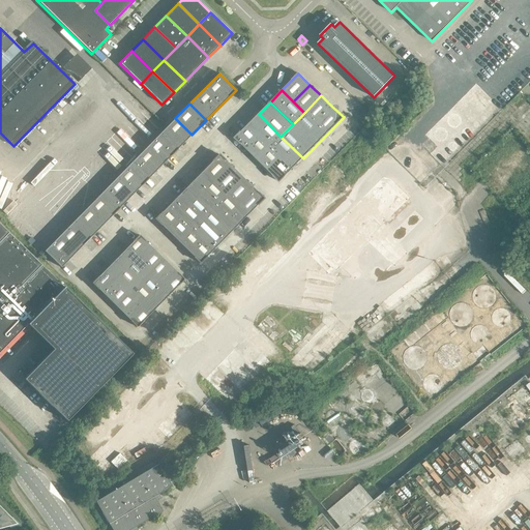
[(281,137),(259,114),(246,126),(258,138),(269,148),(281,137)]
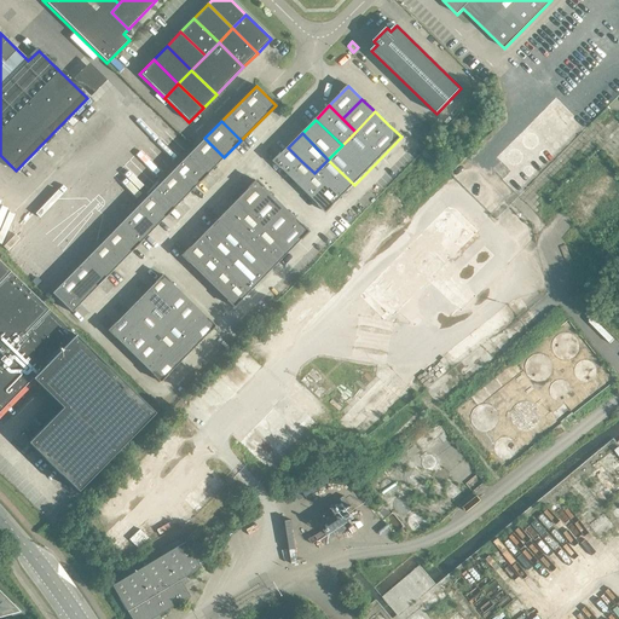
[(207,174),(224,157),(204,138),(187,156),(207,174)]
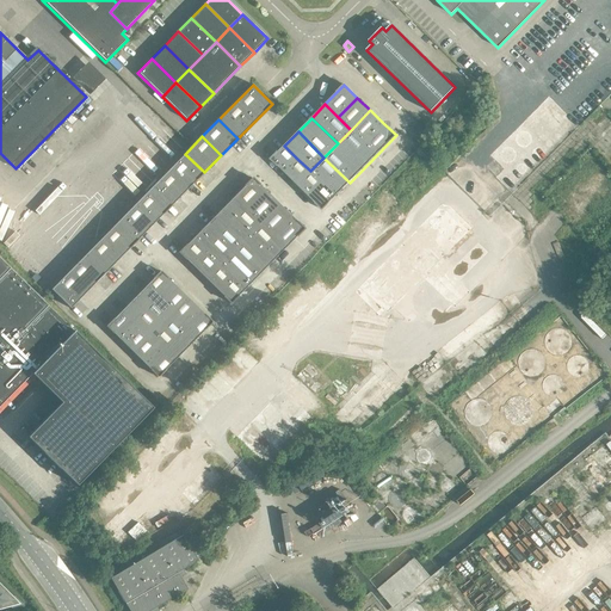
[(284,172),(297,159),(284,146),(271,159),(284,172)]
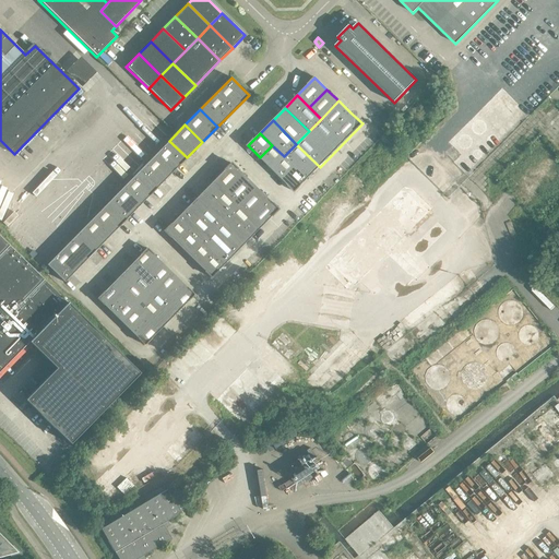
[(171,174),(187,157),(169,141),(154,156),(171,174)]
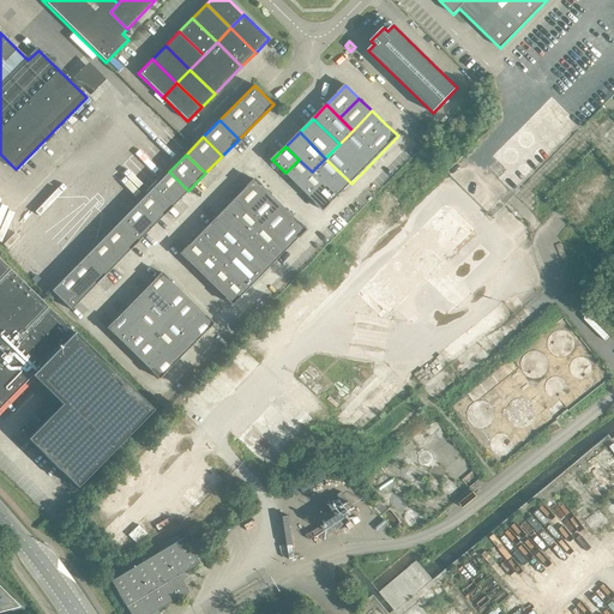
[(337,197),(351,184),(325,158),(312,172),(325,185),(337,197)]
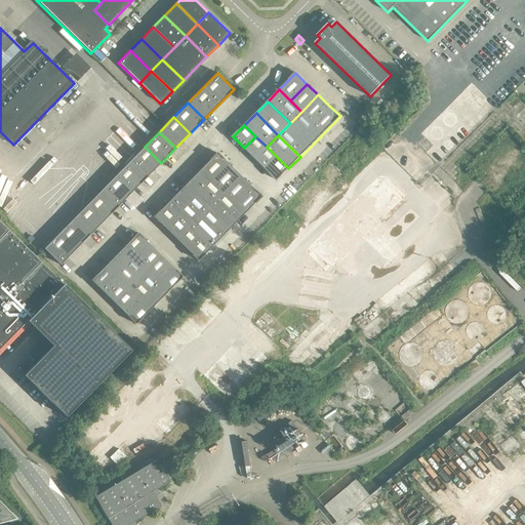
[(255,159),(267,147),(255,136),(244,148),(255,159)]
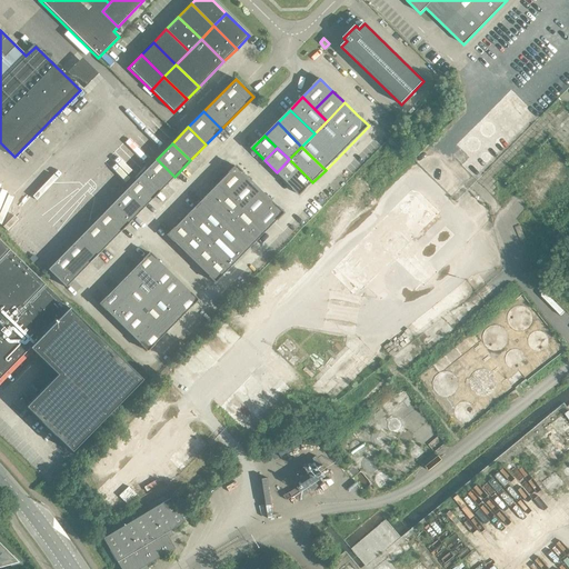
[(159,192),(175,177),(157,159),(141,175),(159,192)]
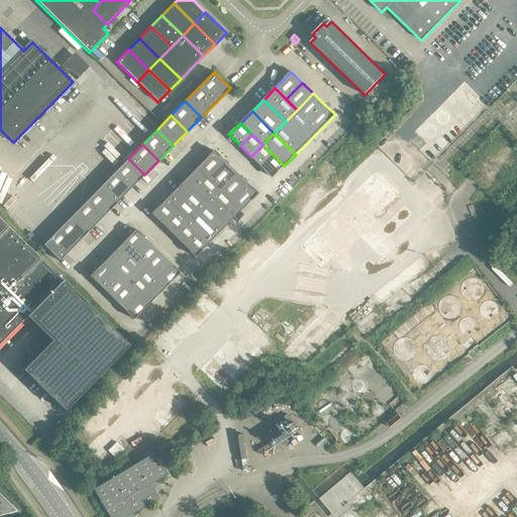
[(262,167),(274,156),(263,144),(251,157),(262,167)]
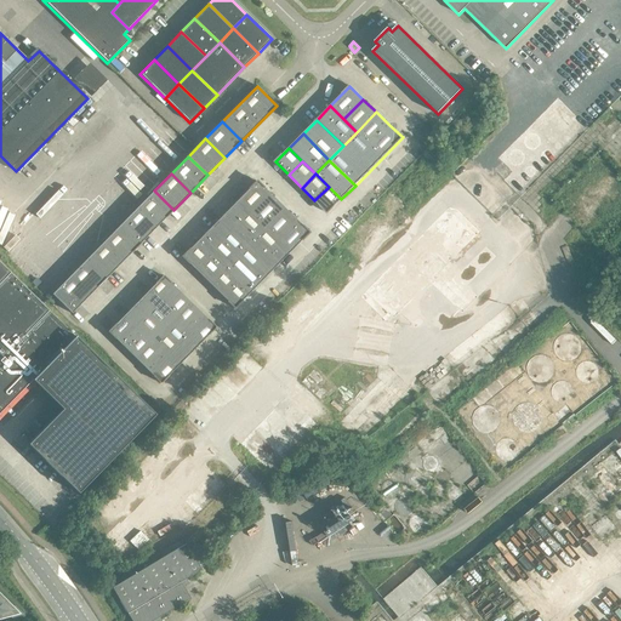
[(256,181),(237,201),(250,215),(269,194),(256,181)]
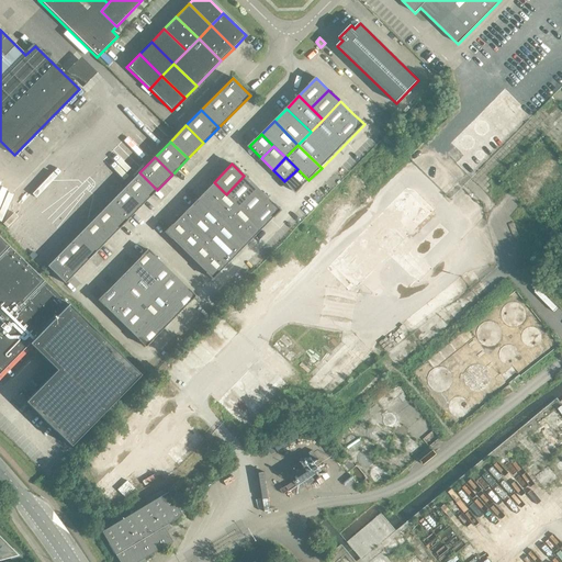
[(296,193),(308,180),(298,169),(284,181),(296,193)]
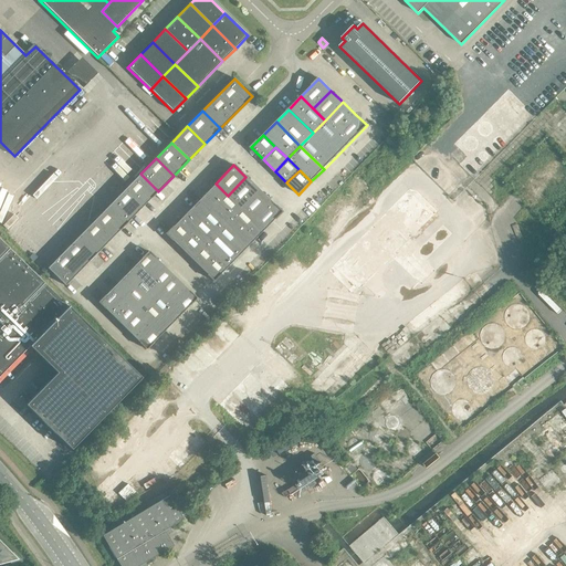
[(143,207),(158,191),(140,174),(125,189),(143,207)]
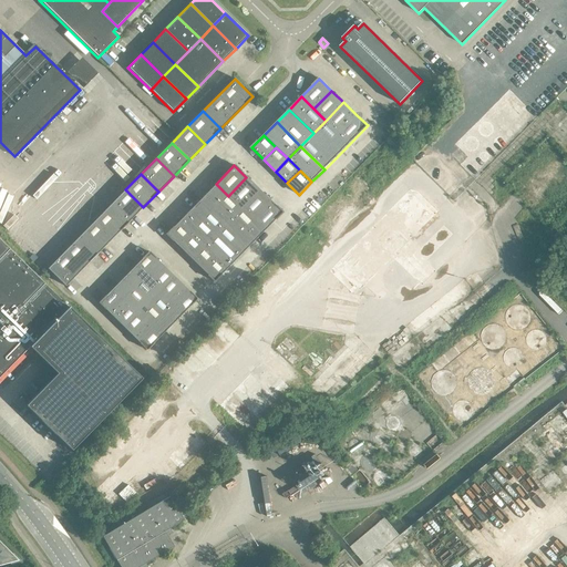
[(258,189),(246,177),(228,196),(240,207),(258,189)]
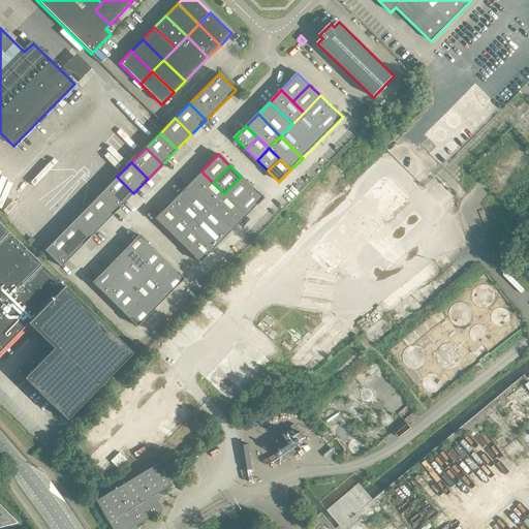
[(224,193),(213,183),(201,172),(190,183),(213,206),(224,193)]
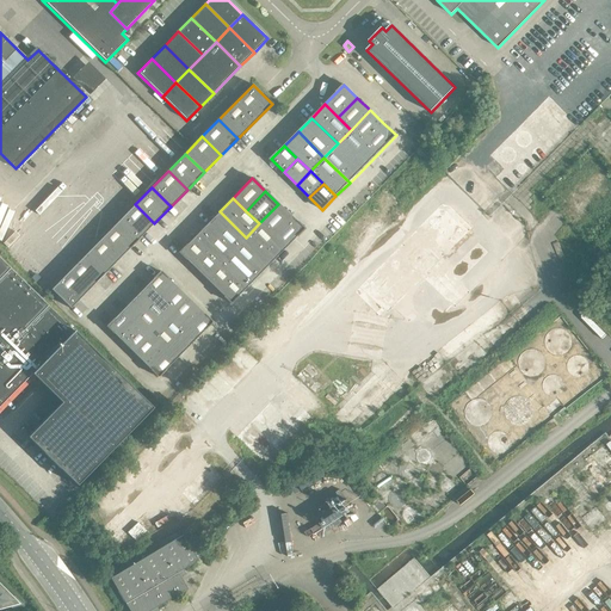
[(137,240),(154,223),(135,204),(118,222),(137,240)]
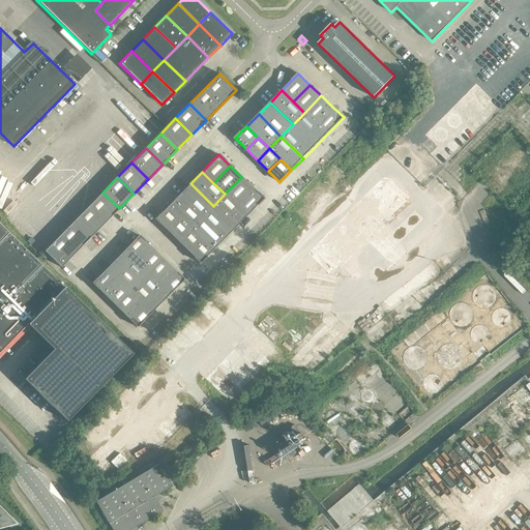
[(253,187),(241,177),(225,194),(236,205),(253,187)]
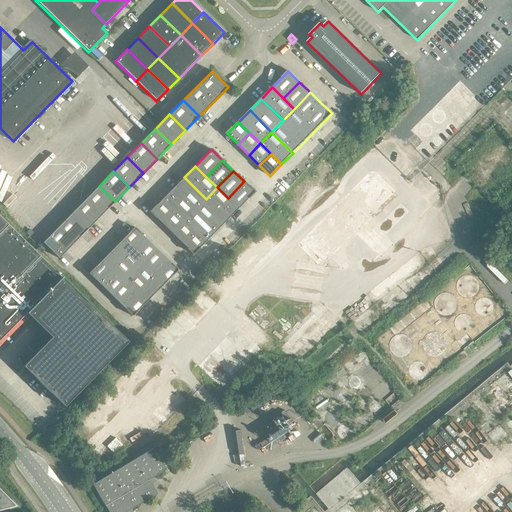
[(206,199),(184,177),(172,189),(194,210),(206,199)]
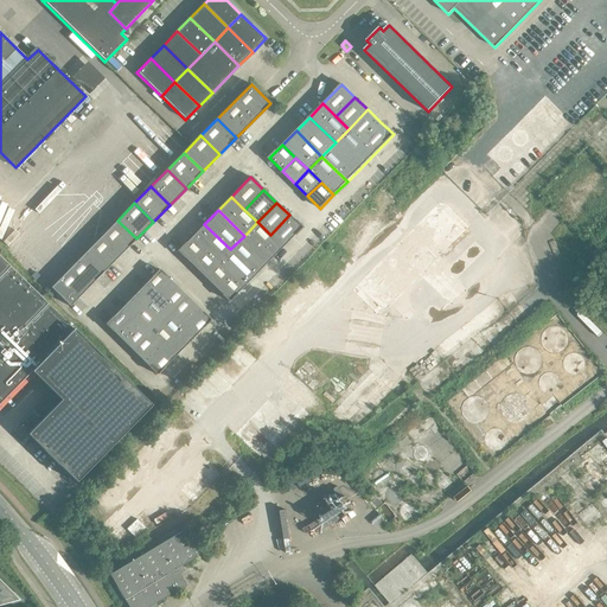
[(302,228),(289,215),(270,235),(282,247),(302,228)]
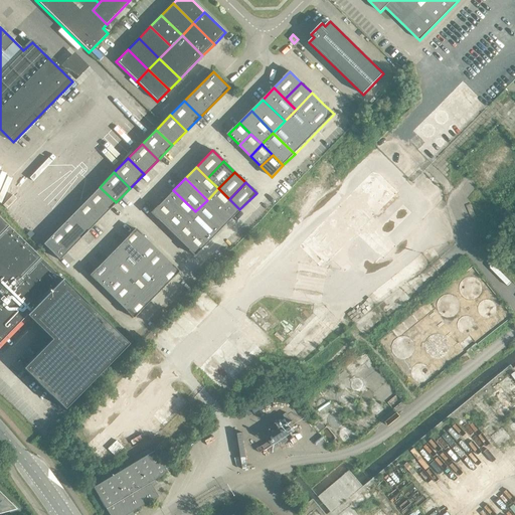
[(102,217),(116,202),(100,187),(86,201),(102,217)]
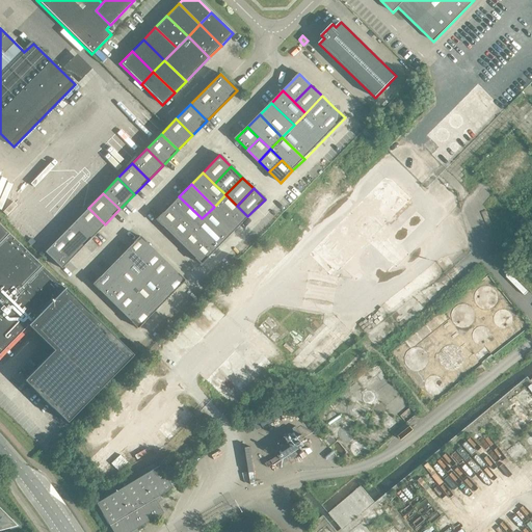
[(247,216),(237,206),(225,194),(214,207),(236,229),(247,216)]
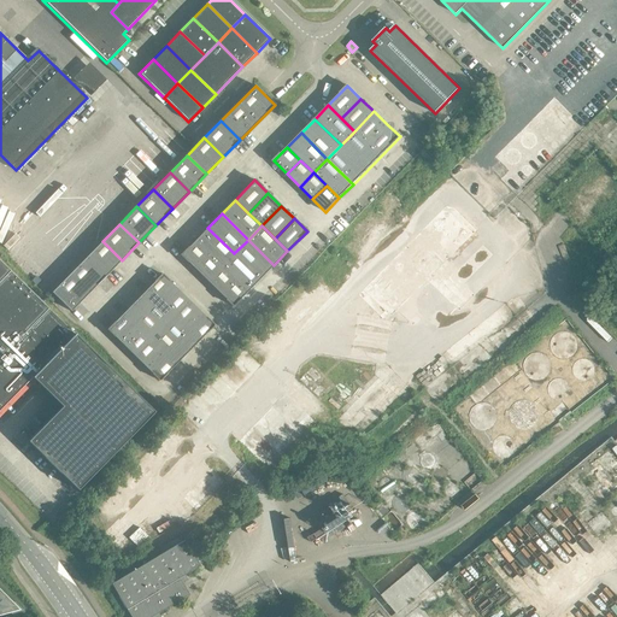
[(234,253),(207,228),(194,241),(207,254),(221,268),(234,253)]
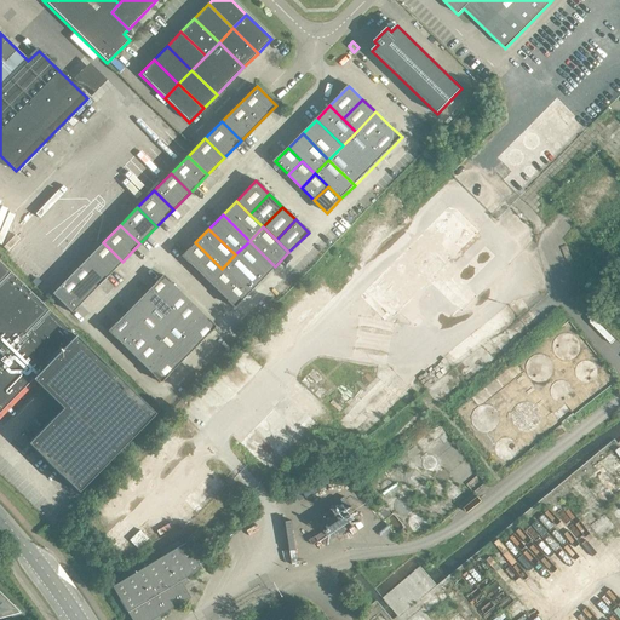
[(262,280),(275,267),(250,241),(235,254),(262,280)]
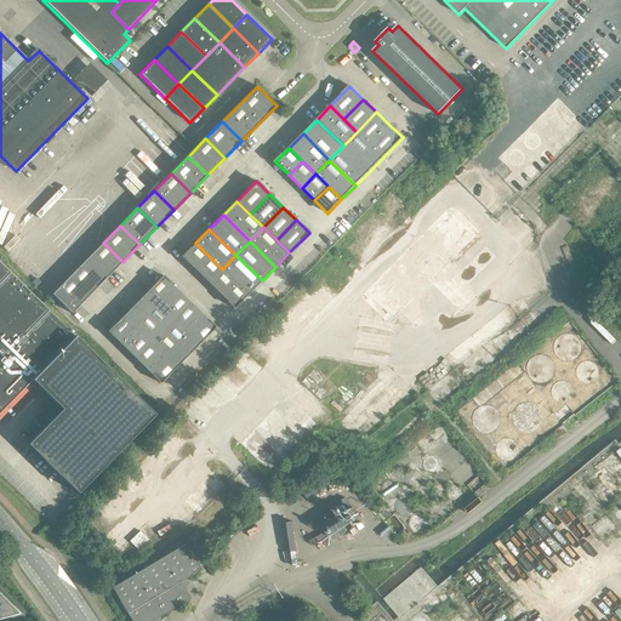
[(106,279),(123,262),(103,243),(86,260),(106,279)]
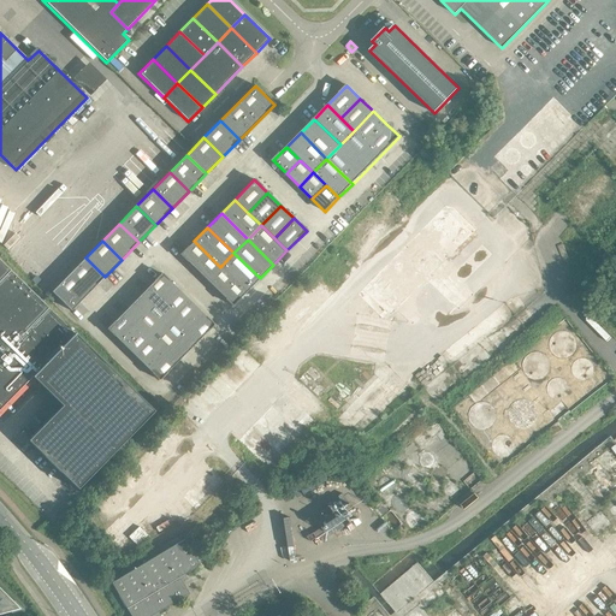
[(194,268),(207,254),(194,241),(181,255),(194,268)]
